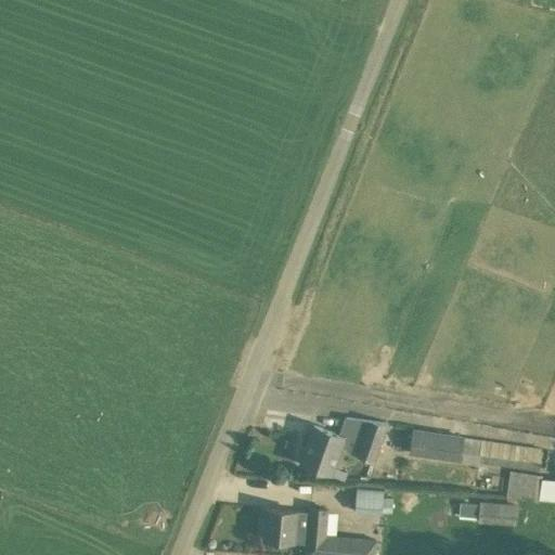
[(347,472),(333,466),(340,447),(355,451),(353,455),(373,463),(388,424),(369,416),(368,421),(344,416),(339,429),(313,424),(299,464),(330,475),(331,475),(344,479),(347,472)]
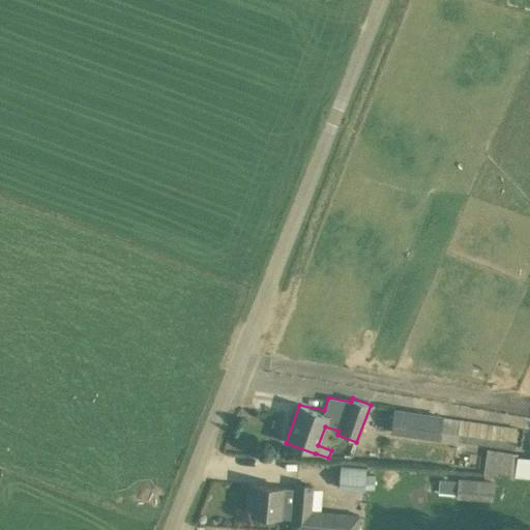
[(393,409),(389,435),(439,441),(439,439),(513,449),(514,429),(441,418),(441,417),(393,409)]
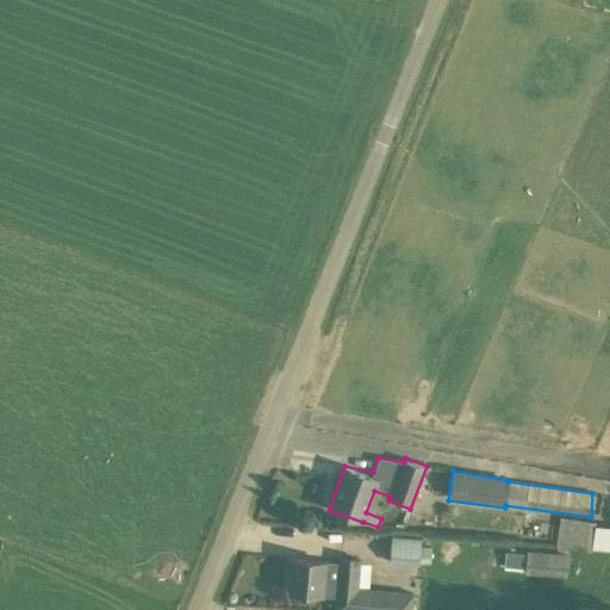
[(560,517),(555,546),(591,552),(609,552),(609,526),(596,526),(596,523),(560,517)]
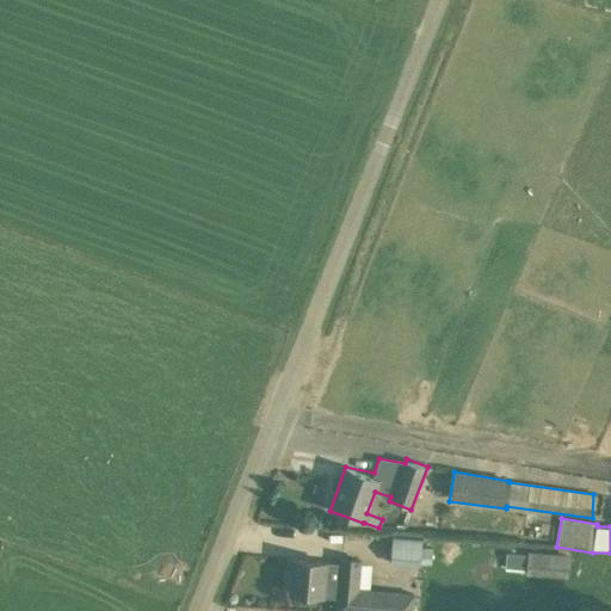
[(421,539),(393,537),(390,561),(419,563),(419,561),(430,562),(431,548),(420,547),(421,539)]
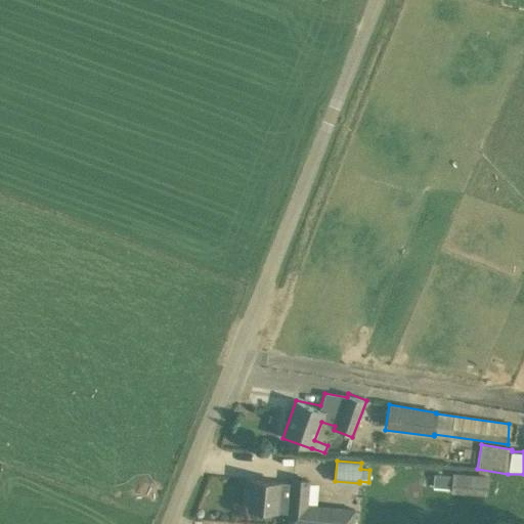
[(452,478),(452,489),(484,492),(485,481),(452,478)]
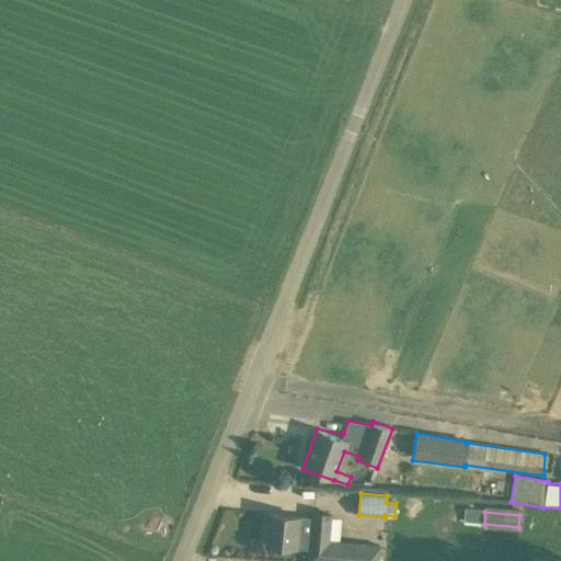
[(268,514),(266,545),(296,547),(307,549),(306,560),(378,560),(380,546),(329,542),(331,516),(311,513),(311,517),(298,516),(268,514)]
